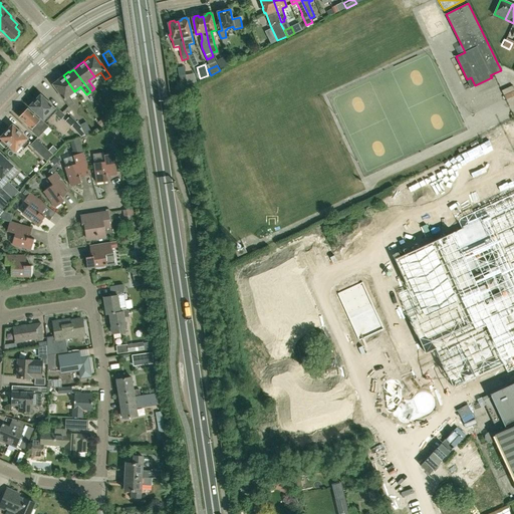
[(74,91),(63,75),(57,79),(58,80),(56,81),(56,82),(53,83),(60,93),(69,106),(74,102),(68,95),(74,91)]
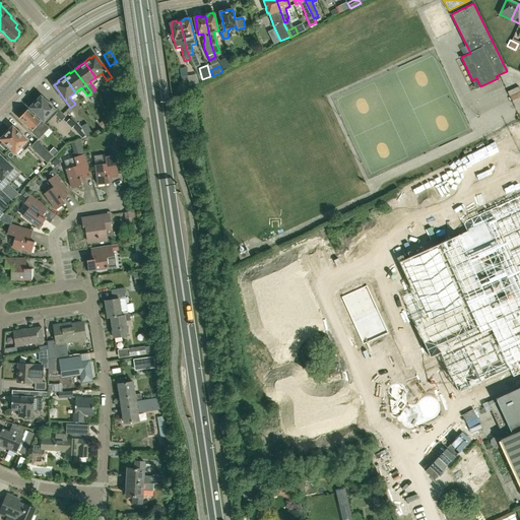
[(188,76),(181,77),(183,88),(188,87),(189,87),(189,85),(188,76)]
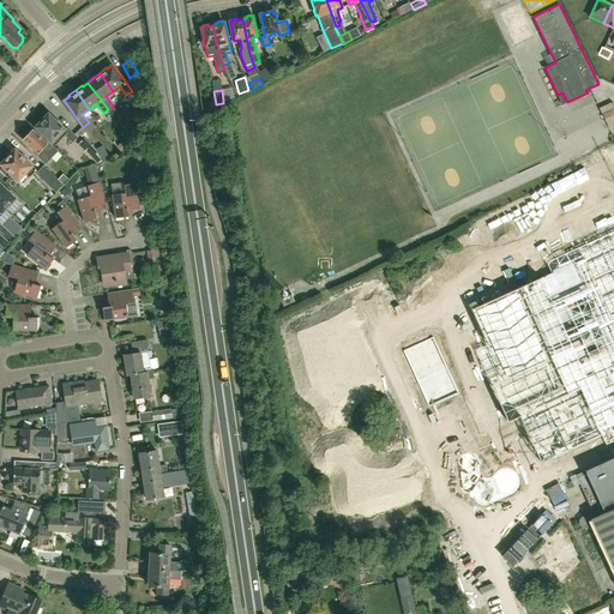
[(600,108),(602,114),(613,108),(613,104),(613,102),(600,108)]
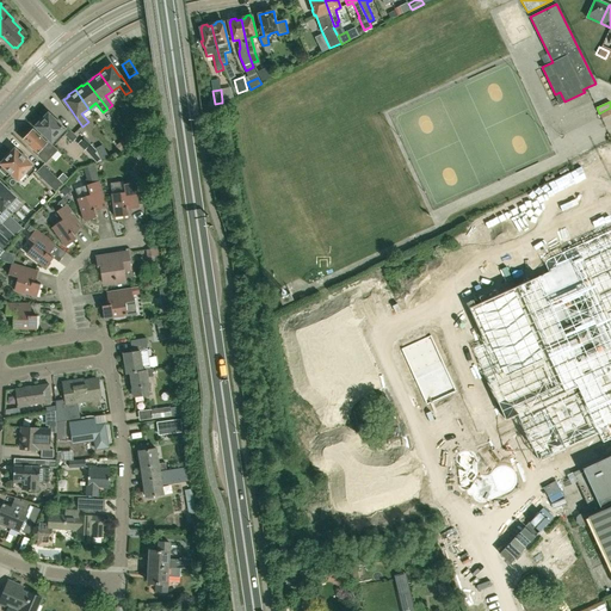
[(73,141),(78,136),(67,127),(66,129),(48,112),(44,116),(45,116),(42,121),(41,119),(36,124),(37,125),(36,127),(51,141),(59,135),(61,137),(65,134),(73,141)]
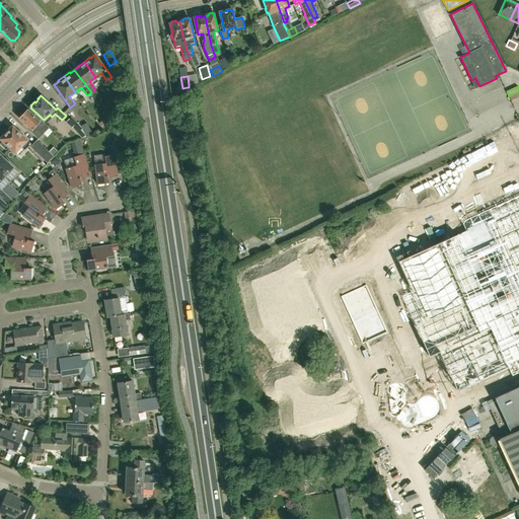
[(117,109),(107,116),(112,121),(121,114),(117,109)]
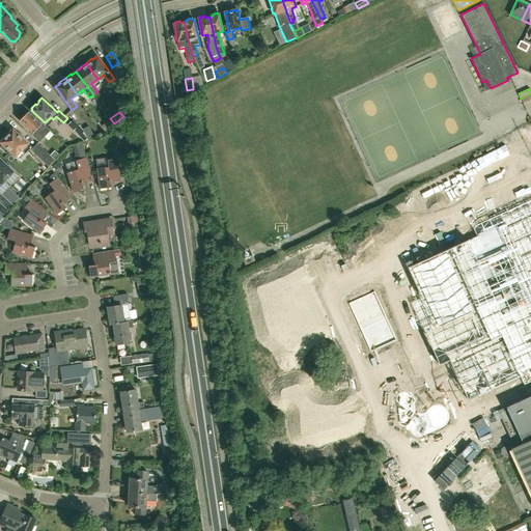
[(27,114),(26,113),(21,118),(22,119),(21,121),(34,134),(32,136),(39,142),(45,137),(43,135),(48,129),(42,122),(40,123),(28,113),(27,114)]
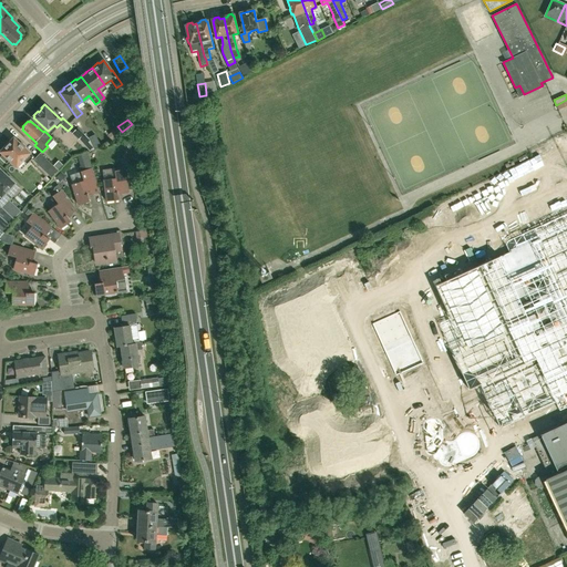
[(116,129),(107,135),(111,141),(121,134),(116,129)]
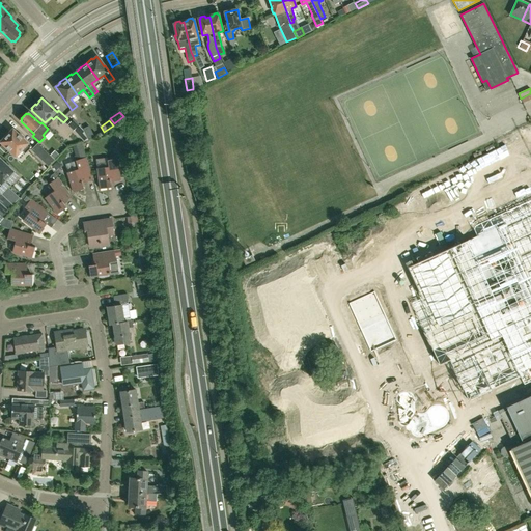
[(84,141),(88,139),(85,133),(83,129),(79,126),(74,130),(84,141)]
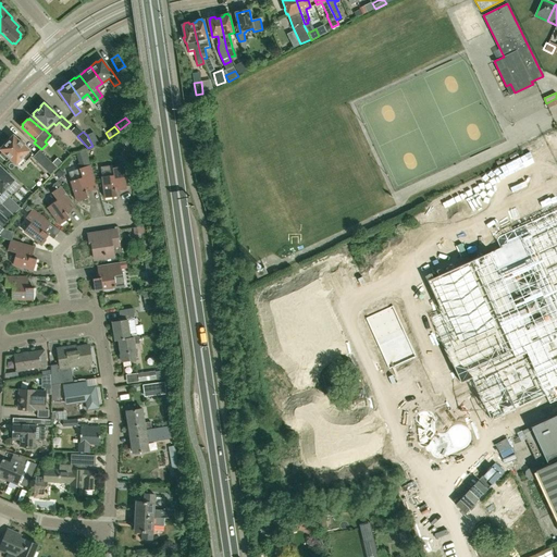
[(87,135),(89,139),(93,146),(99,143),(94,132),(87,135)]
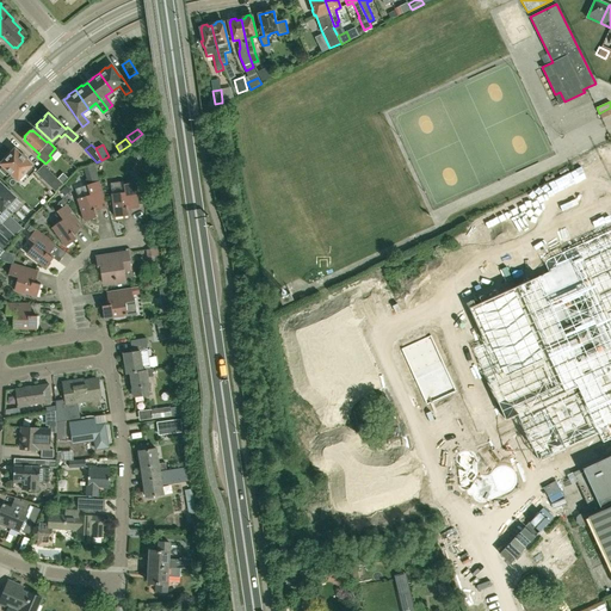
[(30,176),(36,168),(16,148),(1,164),(4,166),(0,168),(7,176),(11,172),(18,179),(25,172),(30,176)]
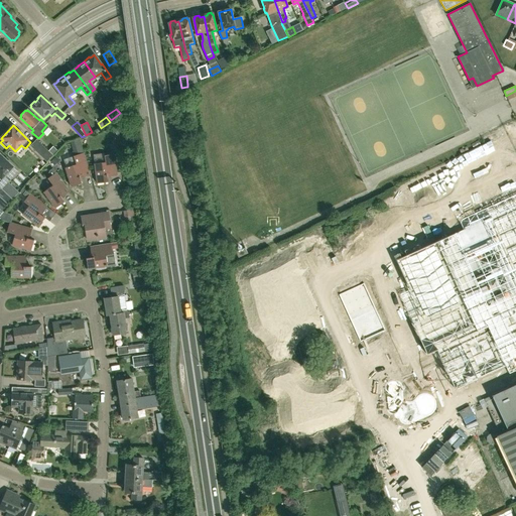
[(81,178),(91,175),(80,139),(75,140),(79,154),(74,156),(77,164),(66,167),(72,186),(82,183),(81,178)]
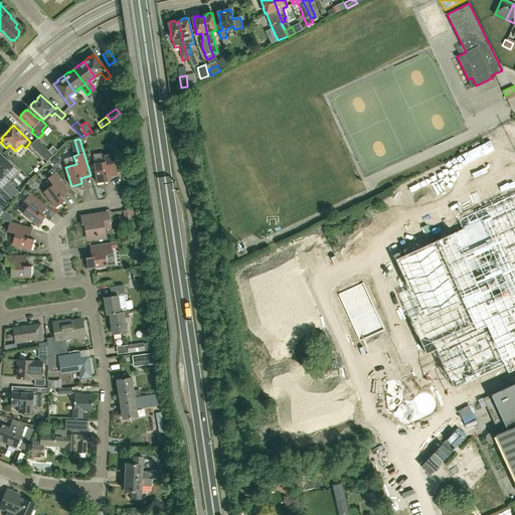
[(31,146),(47,161),(53,155),(37,140),(31,146)]
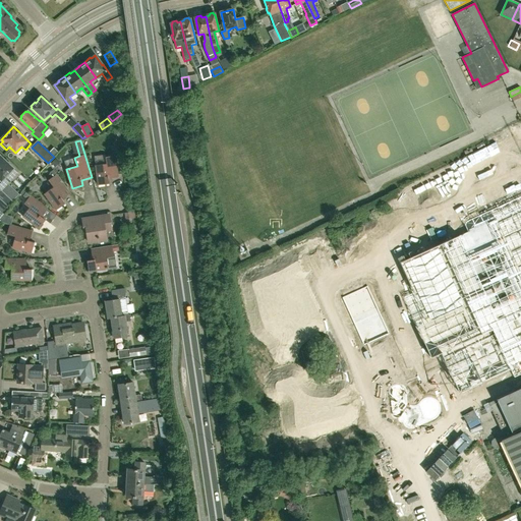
[(0,198),(7,206),(8,207),(12,201),(12,200),(18,194),(8,184),(11,181),(6,176),(13,169),(0,155),(0,179),(3,182),(0,185),(0,189),(0,190),(0,198)]
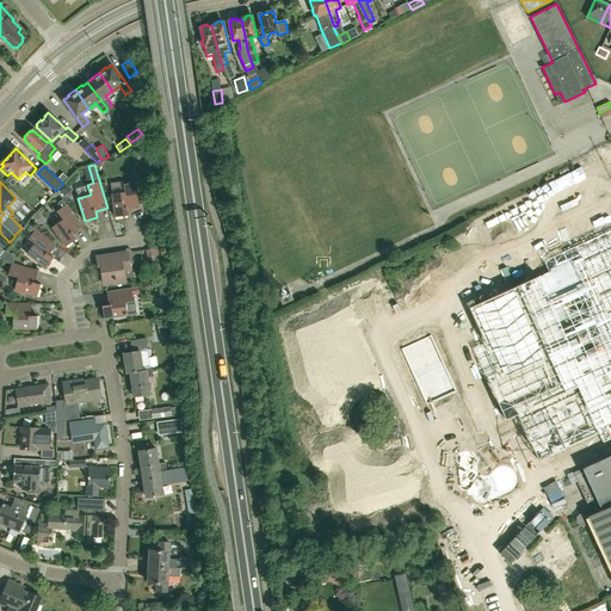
[(124,184),(125,192),(112,193),(116,217),(129,215),(128,209),(140,208),(136,183),(124,184)]
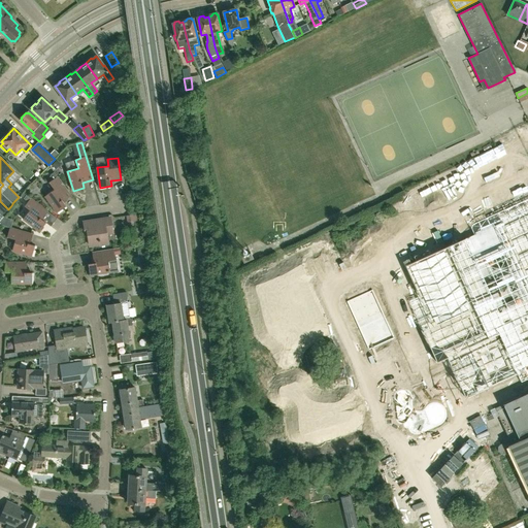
[(71,196),(55,172),(51,174),(54,179),(50,183),(55,190),(45,196),(57,212),(66,206),(63,202),(71,196)]
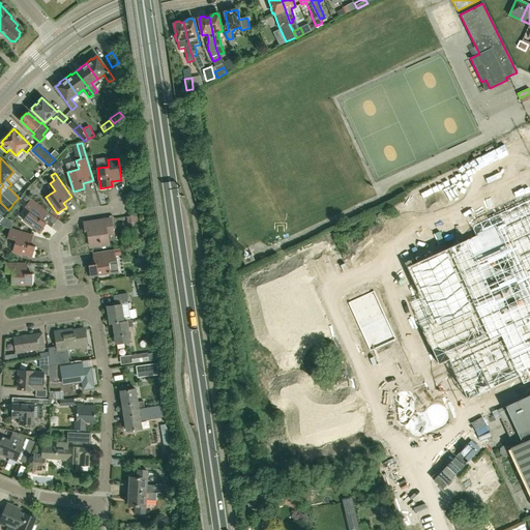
[(39,186),(32,189),(35,197),(42,194),(39,186)]
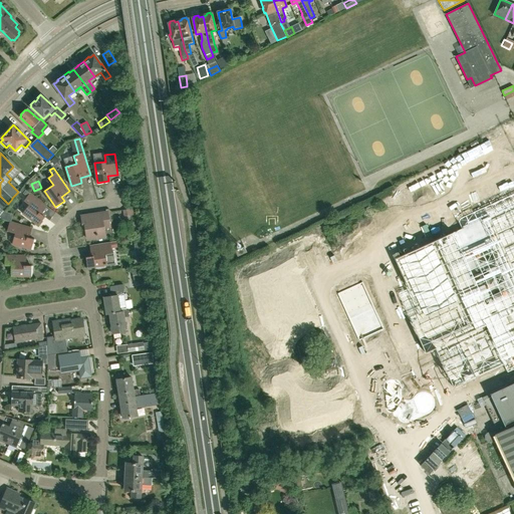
[(47,206),(26,190),(23,193),(27,197),(24,201),(29,205),(22,214),(38,226),(45,217),(41,214),(47,206)]
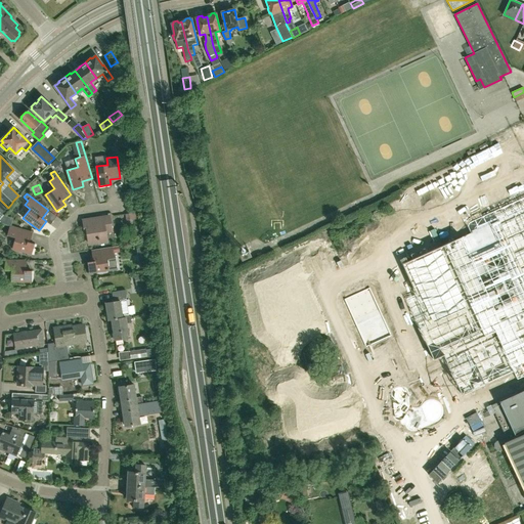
[(451,239),(401,263),(415,293),(403,298),(432,361),(442,356),(461,395),(512,372),(515,379),(523,374),(523,351),(523,352),(523,351),(523,195),(447,231),(451,239)]
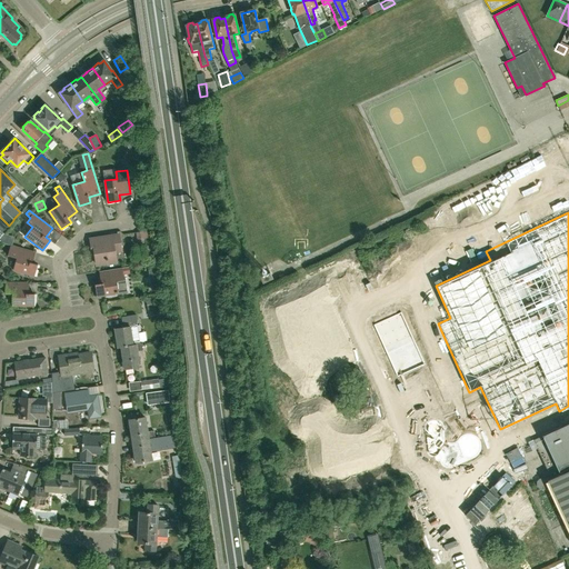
[(10,227),(9,226),(8,225),(0,217),(0,227),(5,231),(10,227)]
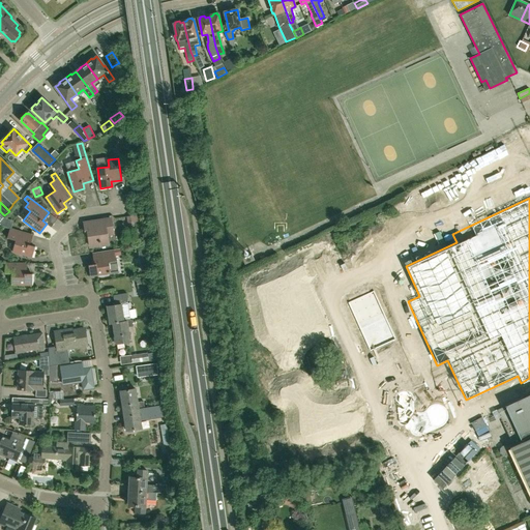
[(144,213),(127,216),(128,224),(139,222),(139,218),(145,217),(144,213)]
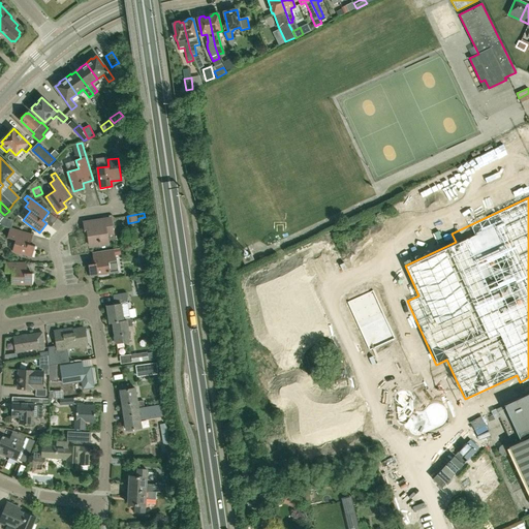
[(114,232),(111,218),(85,222),(87,237),(89,237),(90,246),(109,243),(106,234),(114,232)]
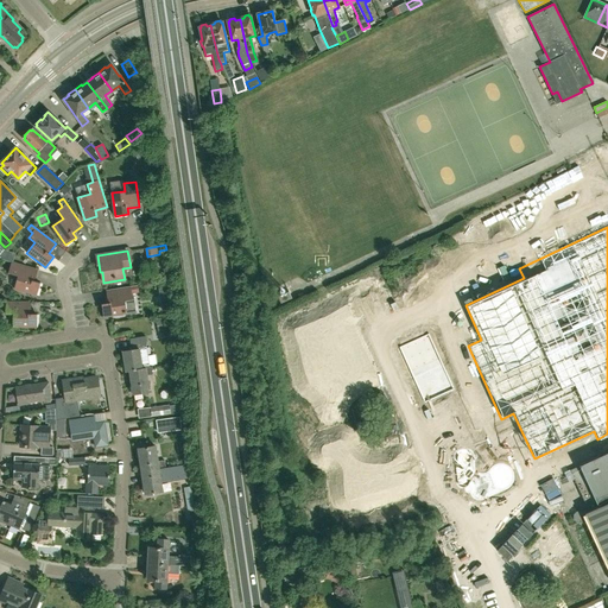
[(38,270),(12,261),(8,273),(18,276),(14,289),(37,296),(40,283),(35,282),(38,270)]
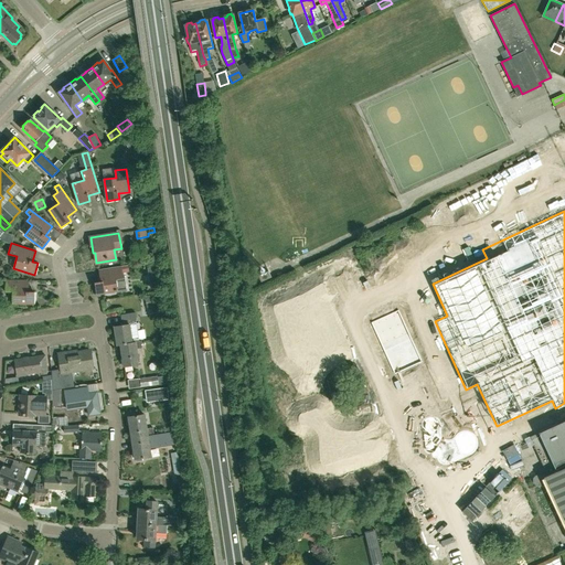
[(100,281),(95,283),(96,295),(118,291),(118,292),(127,291),(125,277),(124,278),(123,273),(129,273),(128,265),(121,266),(98,269),(100,281)]
